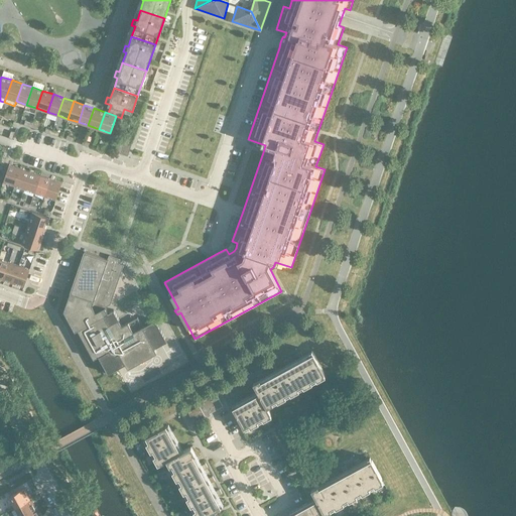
[(125,141),(118,139),(114,151),(121,153),(125,141)]
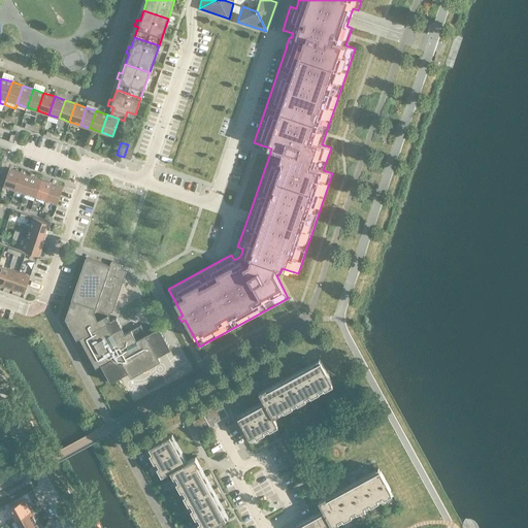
[(135,147),(128,144),(124,157),(130,159),(135,147)]
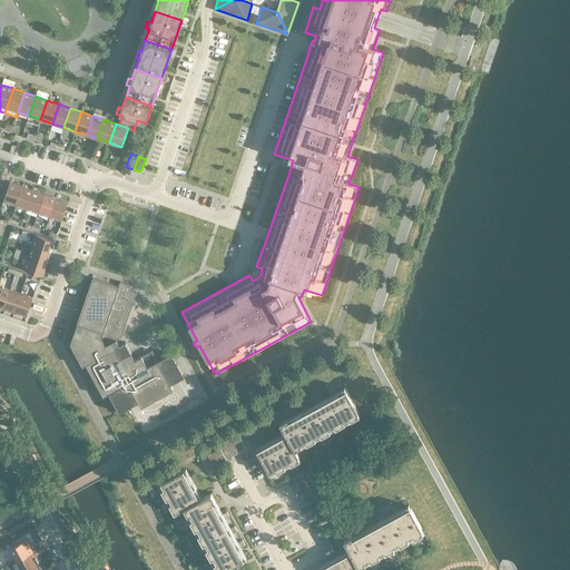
[(21,186),(10,182),(3,200),(16,205),(21,186)]
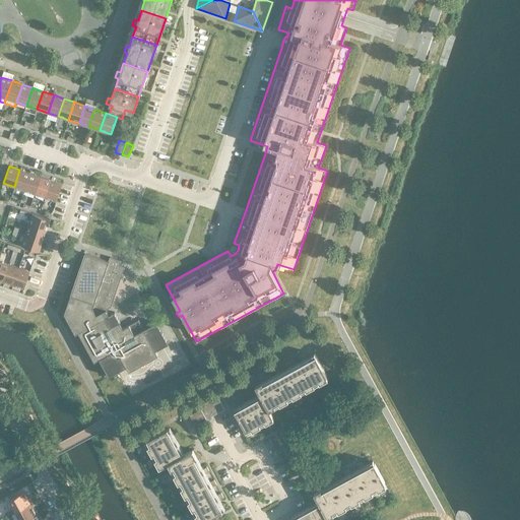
[(30,173),(19,170),(14,187),(24,190),(30,173)]
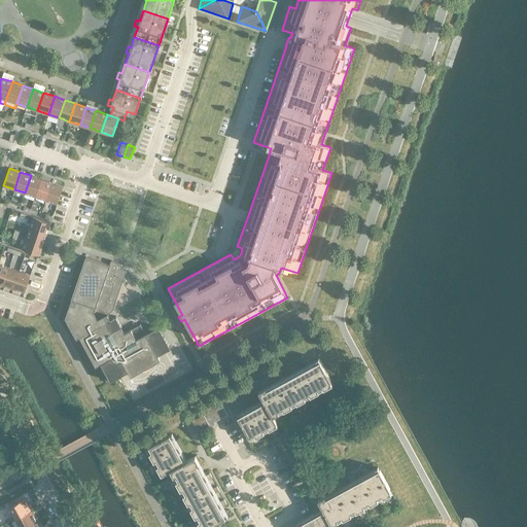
[(41,179),(31,175),(25,192),(35,197),(41,179)]
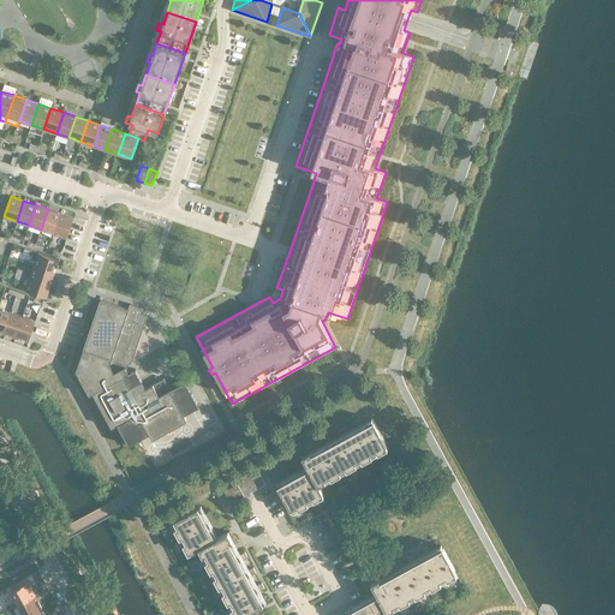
[(60,213),(48,209),(41,230),(54,233),(60,213)]
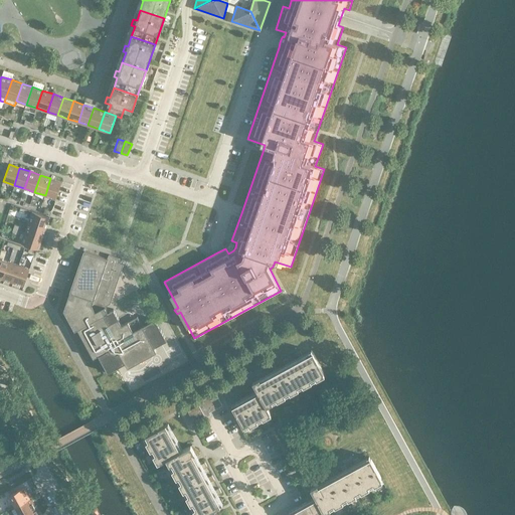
[(61,182),(50,178),(45,195),(55,199),(61,182)]
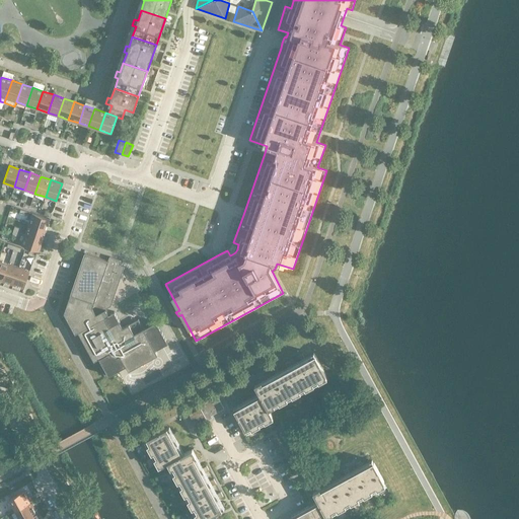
[(50,219),(32,213),(28,224),(46,230),(50,219)]
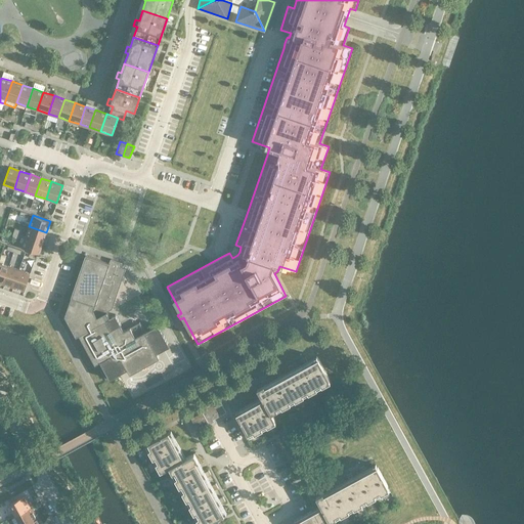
[(46,232),(29,226),(25,237),(43,243),(46,232)]
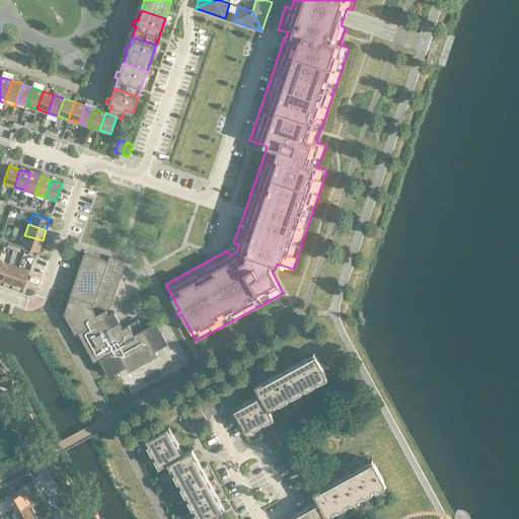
[(43,240),(24,235),(21,245),(39,251),(43,240)]
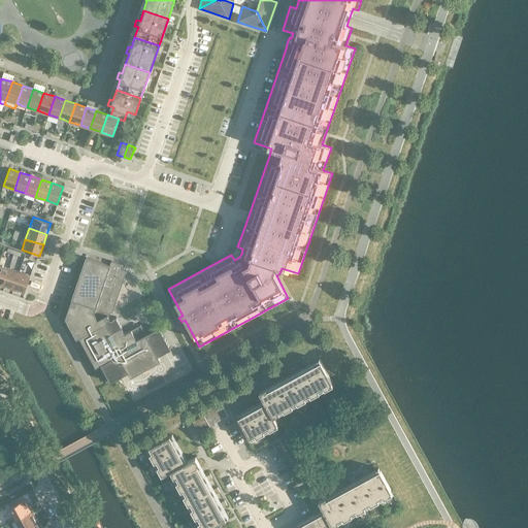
[(136,339),(131,329),(125,333),(116,317),(110,320),(107,314),(112,310),(127,271),(122,269),(123,265),(111,261),(110,265),(86,257),(65,318),(76,339),(79,337),(96,366),(101,364),(110,382),(128,372),(131,376),(161,360),(158,356),(171,349),(159,327),(136,339)]
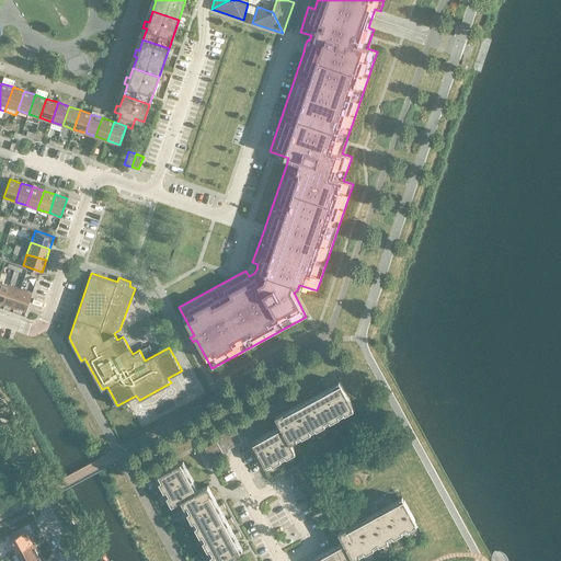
[(10,285),(0,281),(0,302),(3,304),(10,285)]
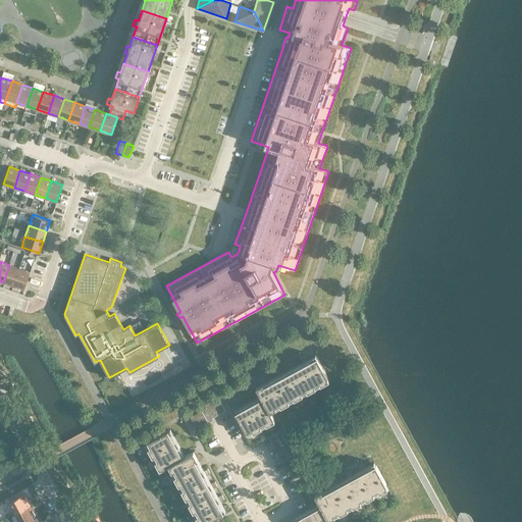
[(19,268),(9,265),(3,282),(13,286),(19,268)]
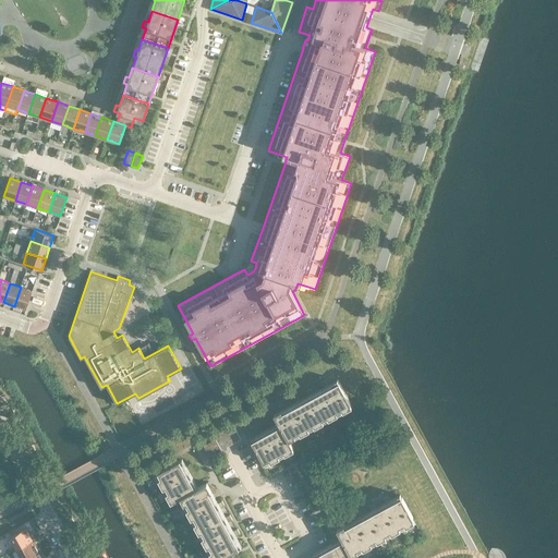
[(33,291),(21,287),(14,306),(26,310),(33,291)]
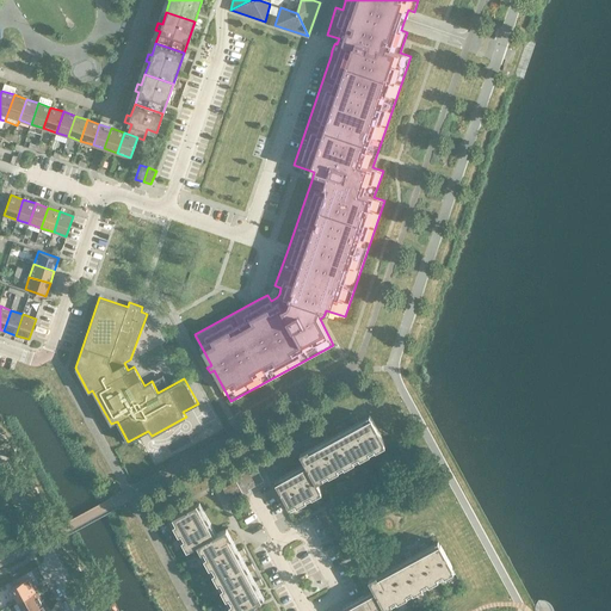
[(370,415),(358,421),(356,417),(351,419),(353,424),(343,430),(340,425),(335,429),(338,432),(327,438),(325,433),(320,436),(322,440),(312,446),(310,442),(304,445),(307,449),(300,452),(306,463),(275,480),(289,506),(320,489),(316,482),(323,477),(322,475),(384,440),(371,418),(370,415)]
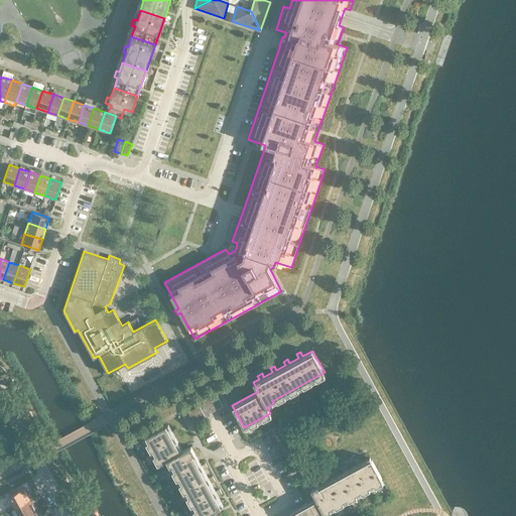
[(203,411),(200,405),(187,412),(191,418),(203,411)]
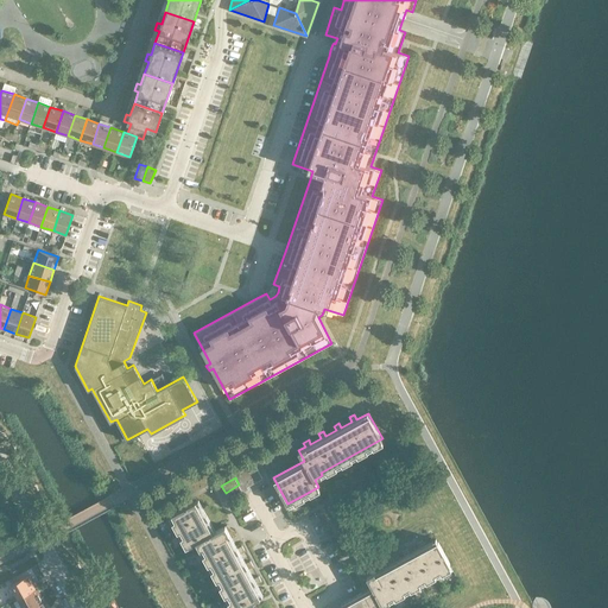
[(241,489),(239,485),(226,493),(229,500),(242,492),(241,489)]
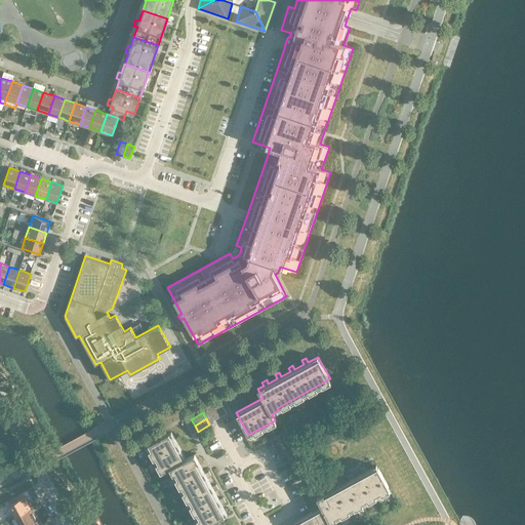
[(171,432),(168,433),(149,444),(164,472),(169,469),(173,475),(175,473),(204,524),(206,524),(225,515),(227,514),(221,505),(226,501),(224,497),(219,499),(214,491),(218,489),(216,484),(212,486),(207,478),(211,476),(209,471),(205,473),(200,465),(205,461),(202,457),(198,459),(195,453),(186,458),(171,432)]
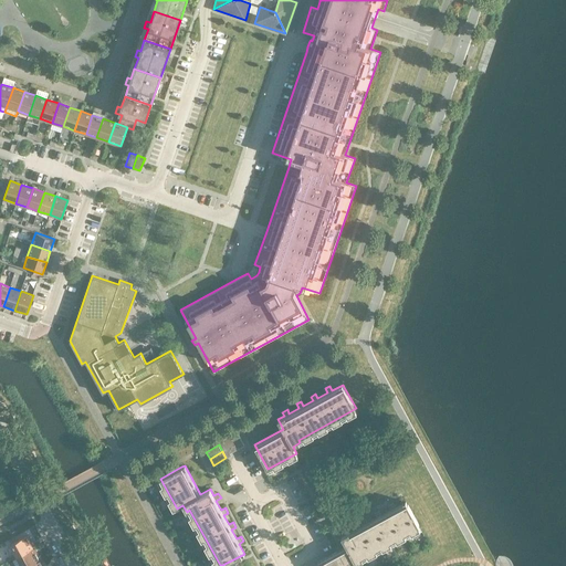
[(406,501),(396,506),(394,502),(388,505),(390,510),(381,514),(379,511),(374,513),(376,517),(367,522),(365,519),(359,521),(362,525),(353,531),(350,526),(345,528),(347,533),(342,536),(346,546),(317,562),(320,565),(358,565),(357,563),(364,559),(362,556),(419,525),(406,501)]
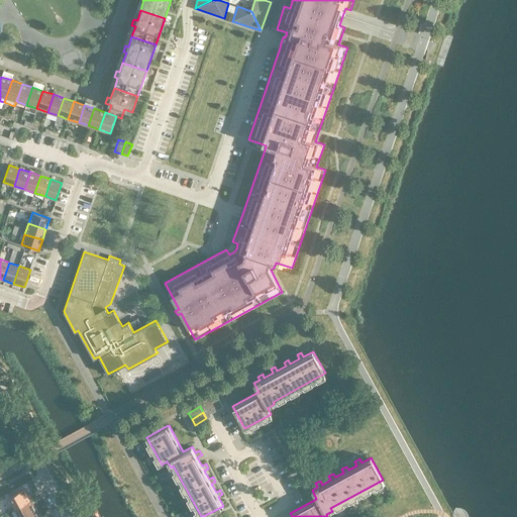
[(31,500),(25,489),(9,497),(15,508),(31,500)]
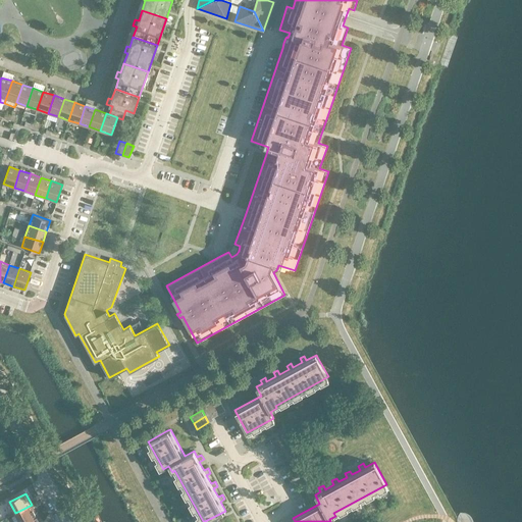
[(23,521),(37,515),(32,505),(15,513),(19,521),(23,521)]
